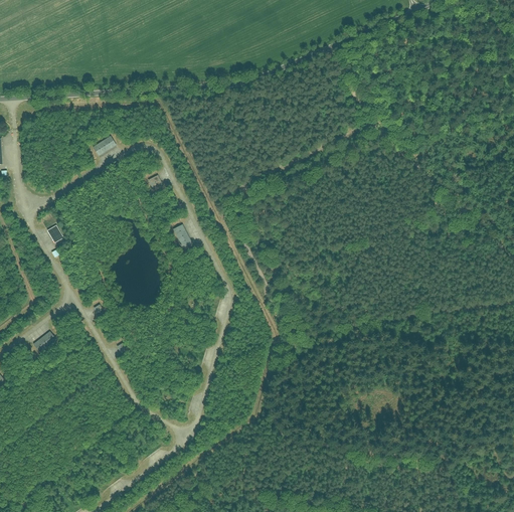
[(97,154),(115,143),(110,134),(92,145),(97,154)]
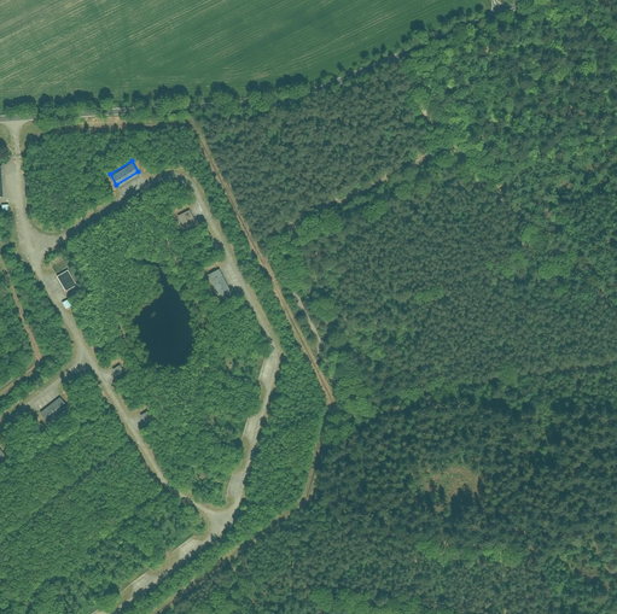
[(182,224),(195,218),(188,206),(176,212),(182,224)]
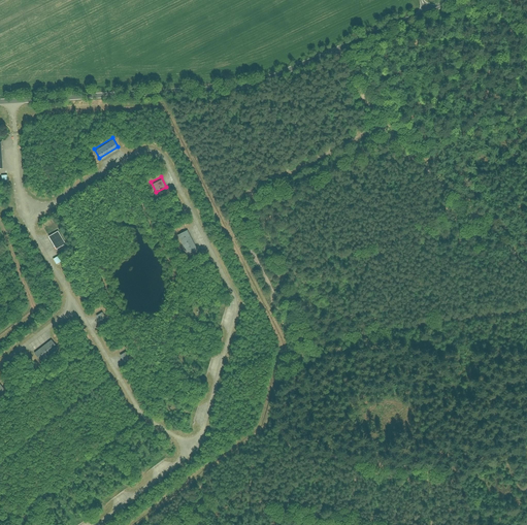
[(186,252),(196,247),(186,227),(176,232),(186,252)]
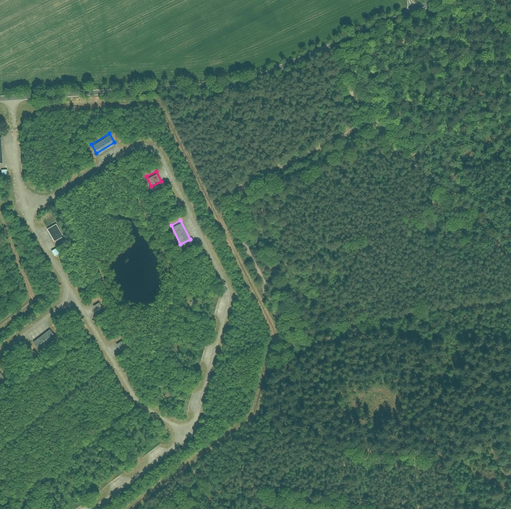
[(53,239),(62,234),(55,221),(46,227),(53,239)]
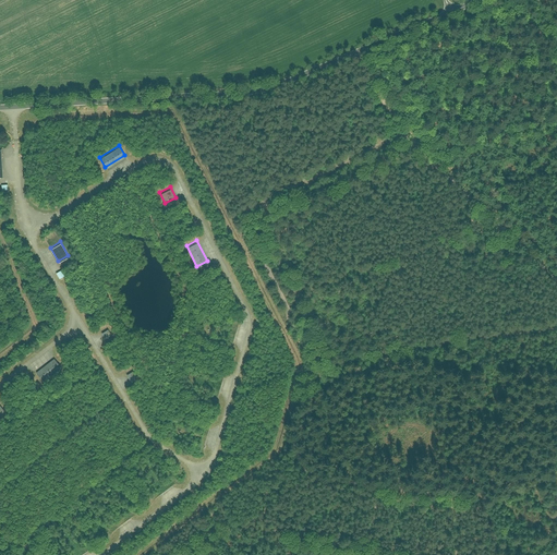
[(104,336),(110,333),(107,327),(100,332),(104,336)]
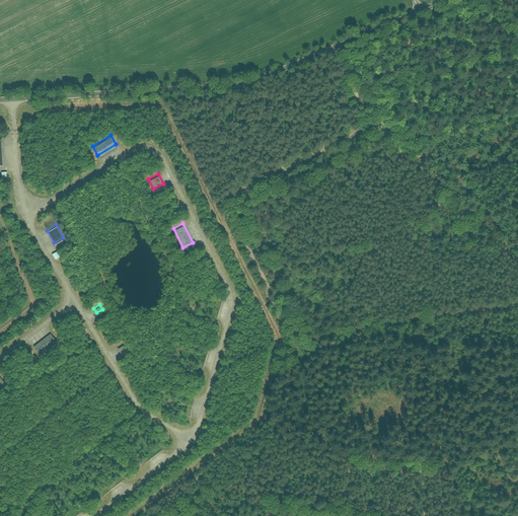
[(40,353),(56,340),(49,332),(32,345),(40,353)]
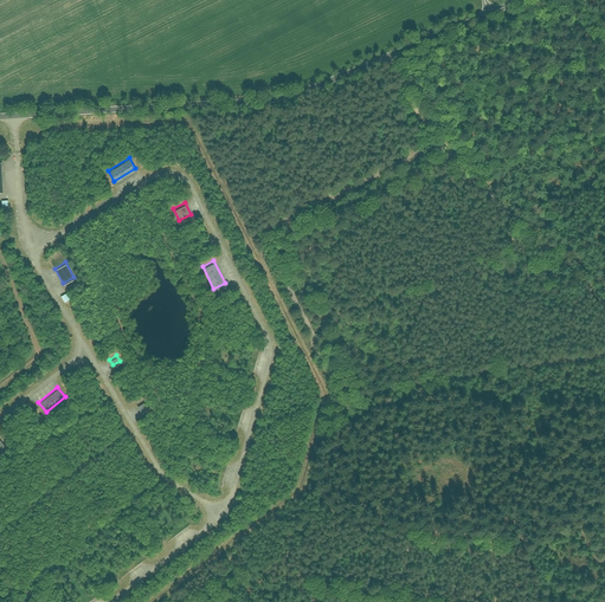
[(140,410),(147,406),(143,400),(136,405),(140,410)]
